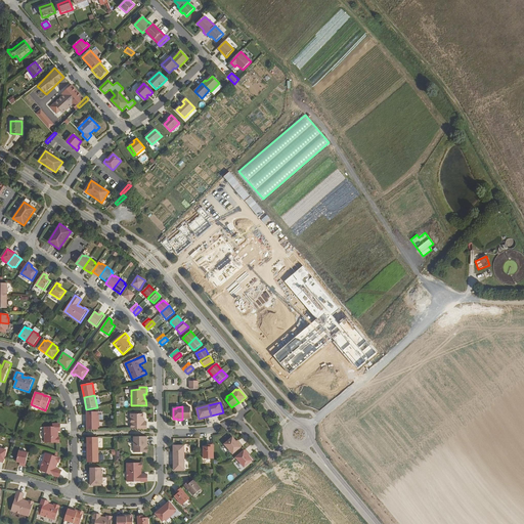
[(188,406),(182,406),(182,419),(190,419),(190,407),(188,407),(188,406)]
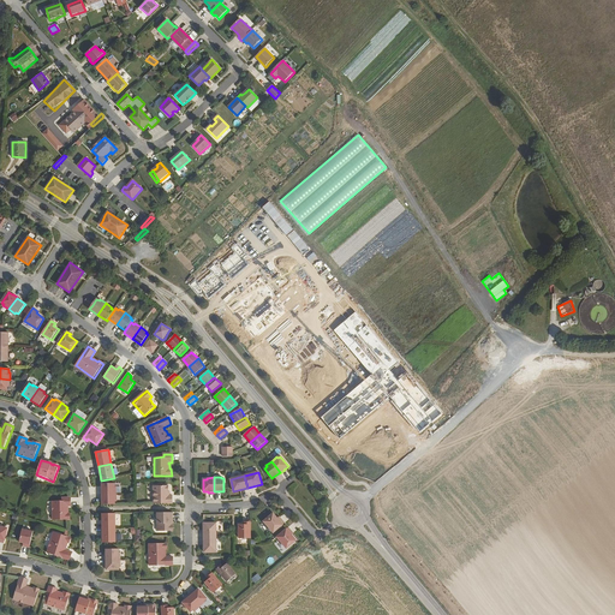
[(102,494),(117,494),(117,487),(114,487),(115,484),(102,484),(102,494)]
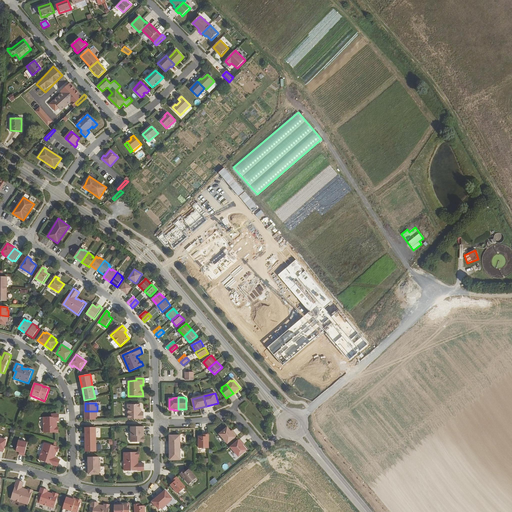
[(128,419),(144,419),(144,412),(141,413),(141,409),(140,409),(140,404),(128,405),(128,419)]
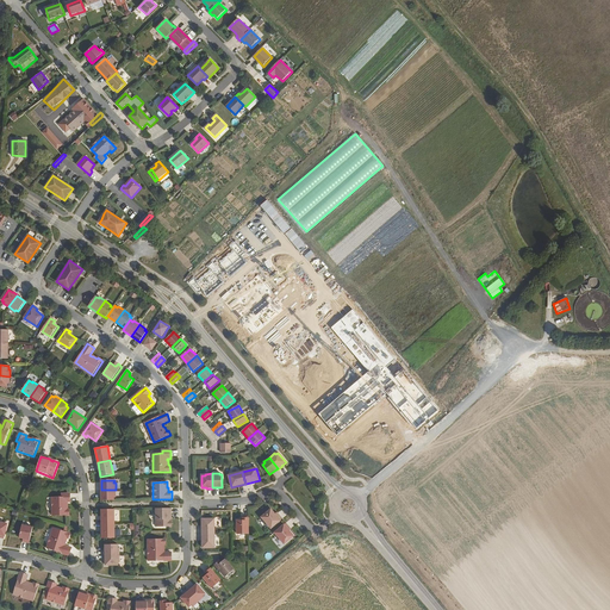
[(101,500),(114,500),(114,497),(116,497),(116,490),(101,490),(101,500)]
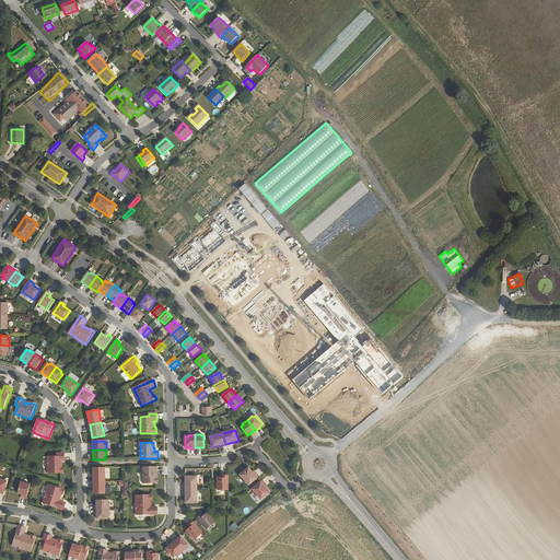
[(48,474),(63,474),(65,467),(62,468),(62,463),(61,463),(61,462),(65,462),(65,454),(57,454),(57,457),(48,456),(48,474)]
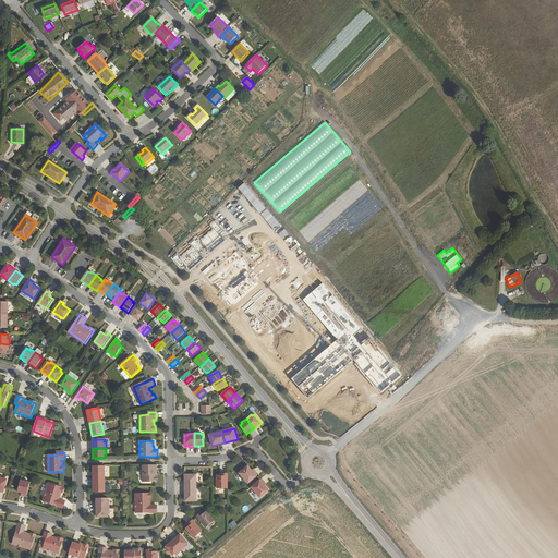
[(94,480),(105,478),(105,465),(93,466),(94,480)]
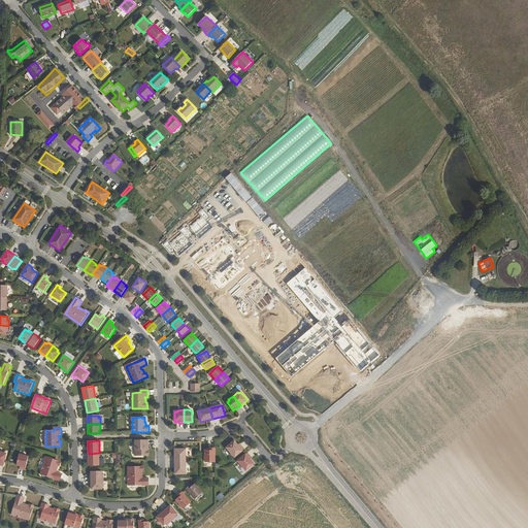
[(149,449),(149,440),(135,440),(136,456),(149,456),(149,451),(147,451),(147,449),(149,449)]
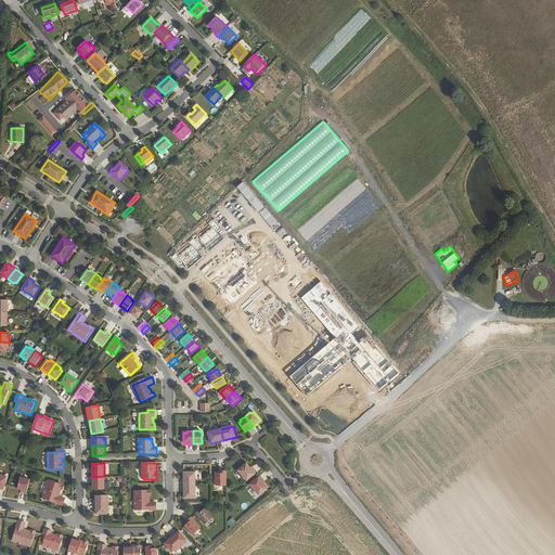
[(246,463),(237,470),(247,480),(257,473),(254,469),(253,470),(246,463)]
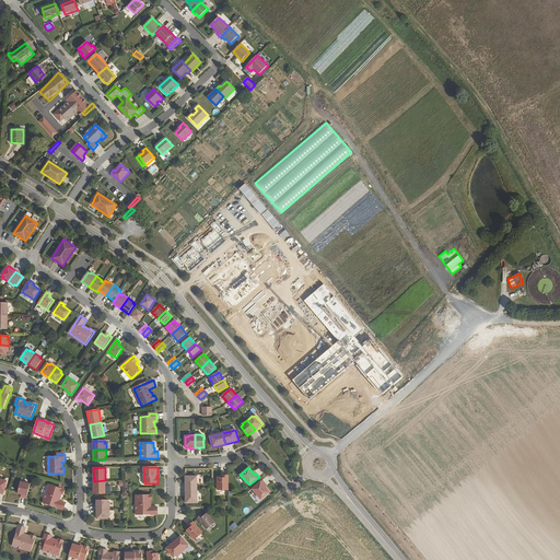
[(229,490),(228,475),(224,475),(223,478),(218,478),(218,490),(229,490)]
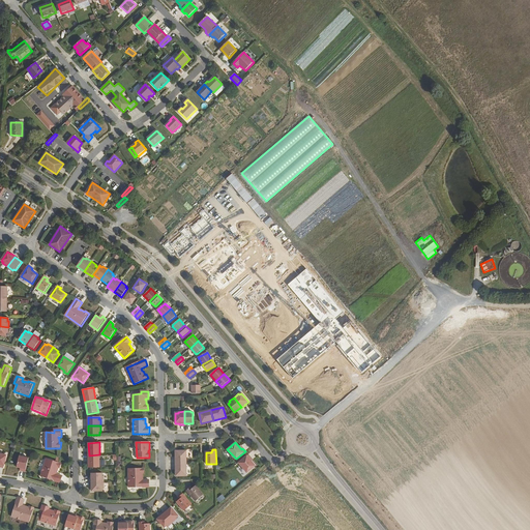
[(176,464),(186,464),(186,451),(176,451),(176,464)]
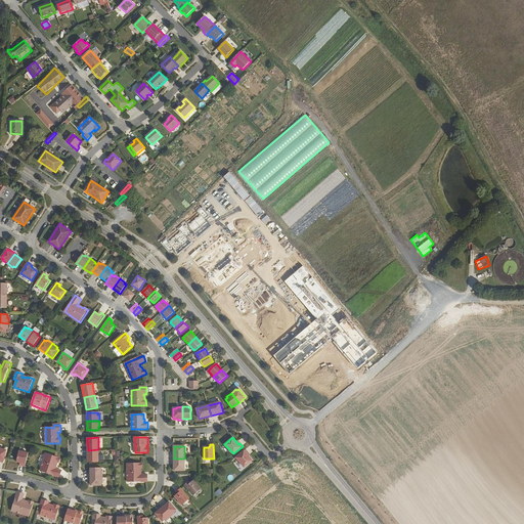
[(88,463),(98,463),(98,449),(88,450),(88,463)]
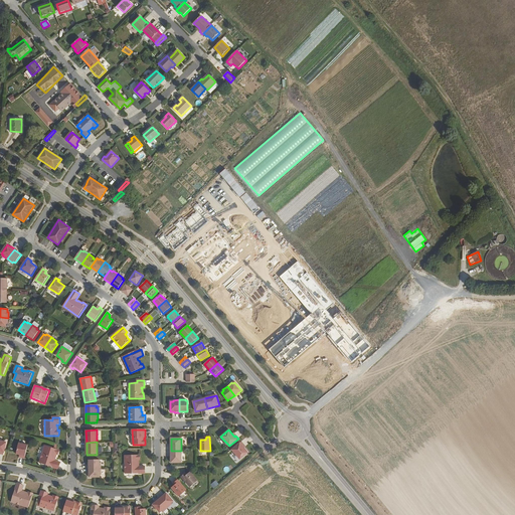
[(244,445),(241,442),(231,450),(240,460),(248,453),(242,447),(244,445)]
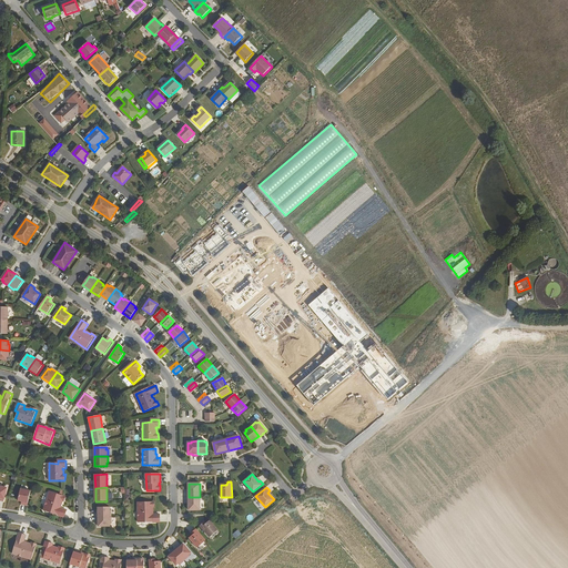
[(23,505),(28,506),(30,492),(21,489),(18,501),(22,501),(23,503),(23,505)]
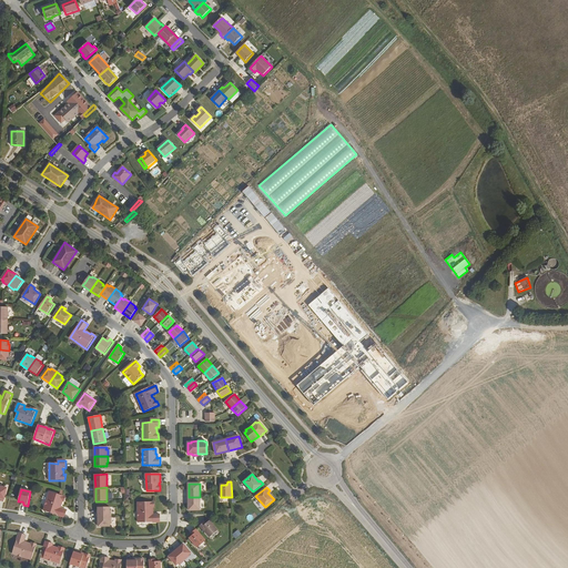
[(64,503),(67,497),(50,492),(43,510),(64,518),(67,511),(60,508),(60,506),(61,507),(63,501),(64,503)]
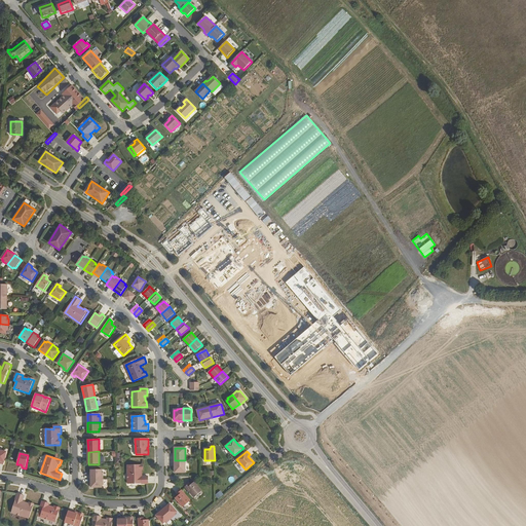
[(185,473),(185,460),(175,460),(175,473),(185,473)]
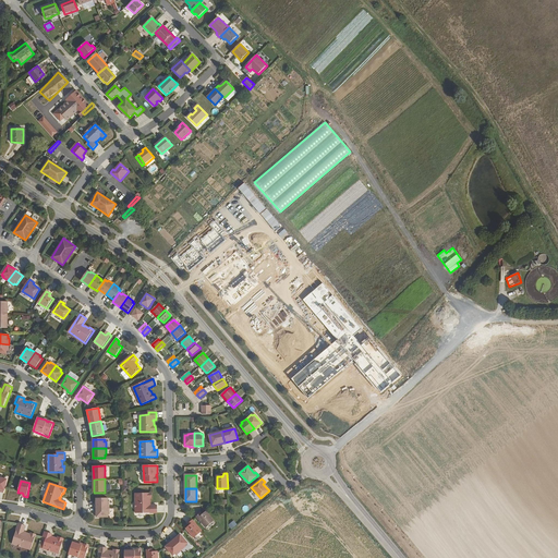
[(136,513),(157,513),(157,506),(149,506),(149,504),(150,504),(150,498),(152,498),(152,494),(135,494),(136,513)]
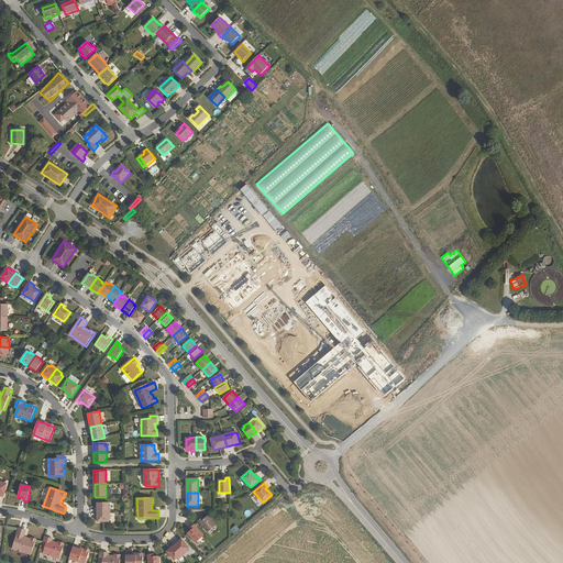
[(97,512),(110,512),(110,506),(109,506),(109,503),(97,503),(97,512)]
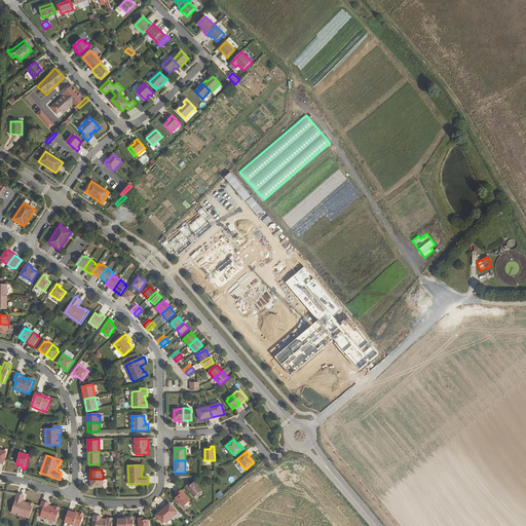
[(103,485),(103,479),(90,479),(90,483),(91,488),(102,488),(102,485),(103,485)]
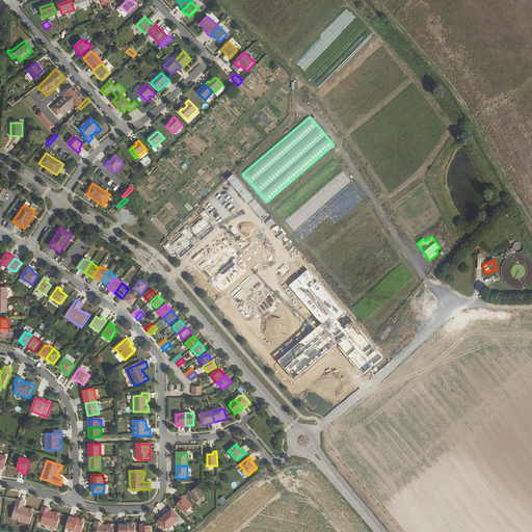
[(196,503),(204,497),(196,488),(192,491),(190,489),(187,491),(196,503)]
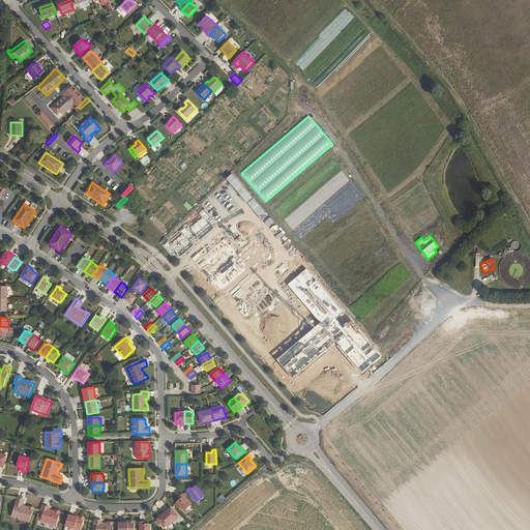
[(184,510),(192,504),(182,494),(179,496),(181,499),(177,502),(184,510)]
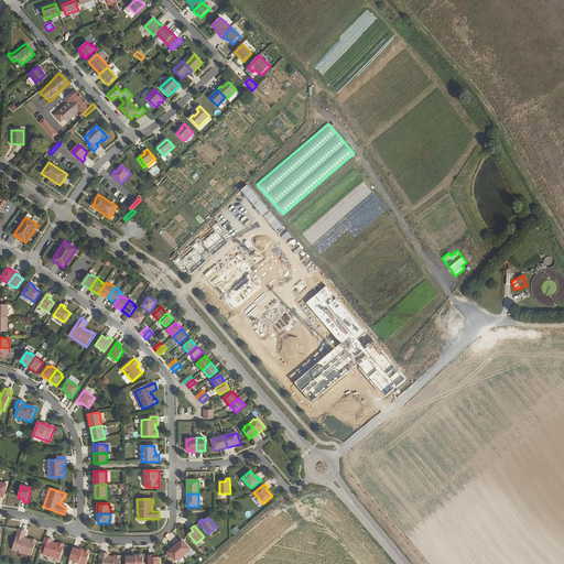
[(23,540),(24,539),(25,533),(19,530),(12,551),(31,557),(36,541),(32,540),(31,541),(26,540),(26,541),(23,540)]
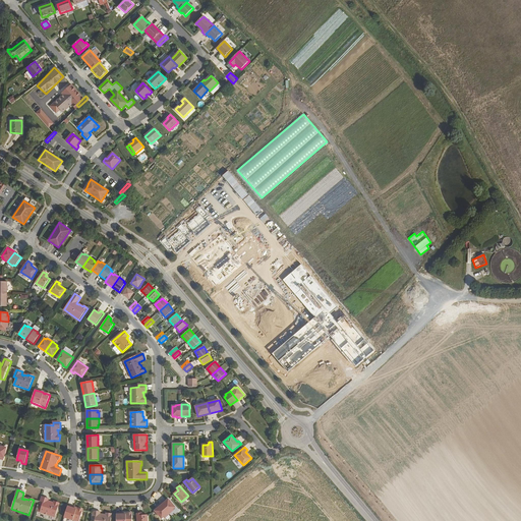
[(49,499),(42,497),(37,512),(55,518),(59,504),(54,502),(54,504),(50,502),(49,503),(48,503),(48,502),(49,499)]
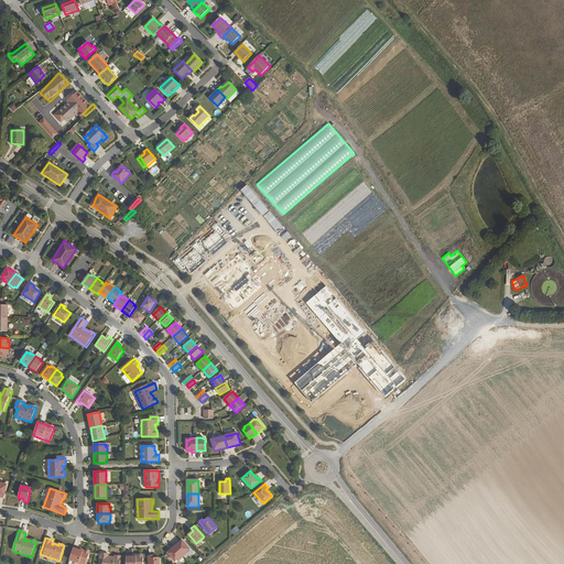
[(175,546),(183,556),(188,552),(187,552),(190,549),(183,541),(175,546)]
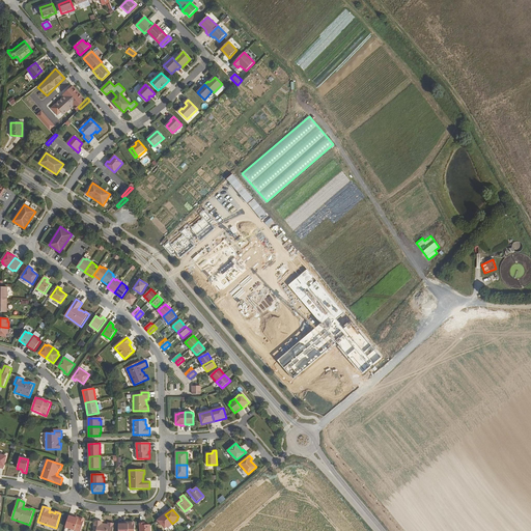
[(168,528),(172,524),(165,514),(158,521),(165,529),(167,527),(168,528)]
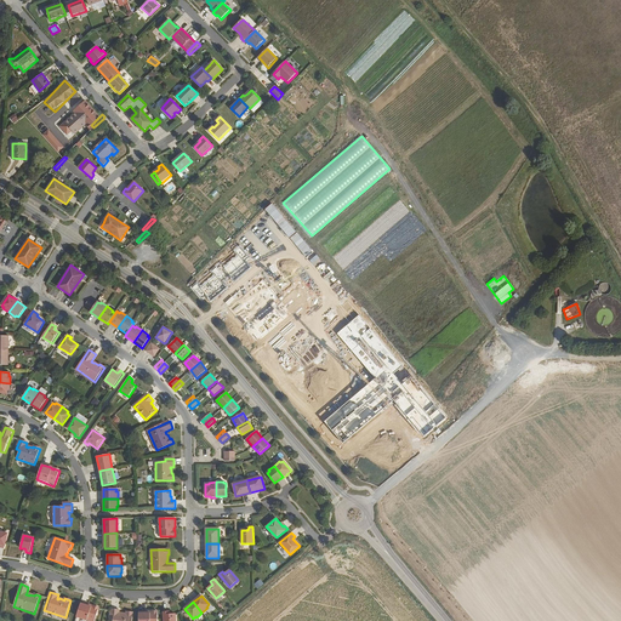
[(90,605),(81,603),(77,616),(90,620),(93,620),(98,608),(93,607),(93,608),(90,607),(90,605)]
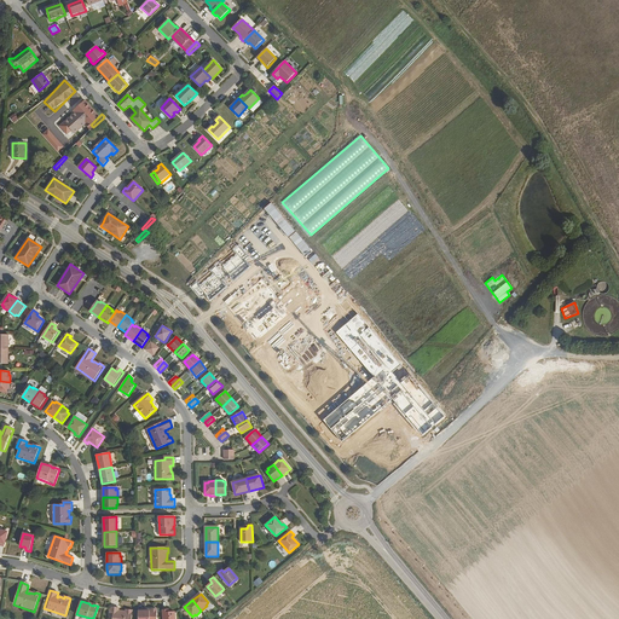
[(132,618),(133,611),(126,611),(126,612),(120,612),(119,612),(119,609),(111,608),(110,617),(113,617),(111,618),(132,618)]
